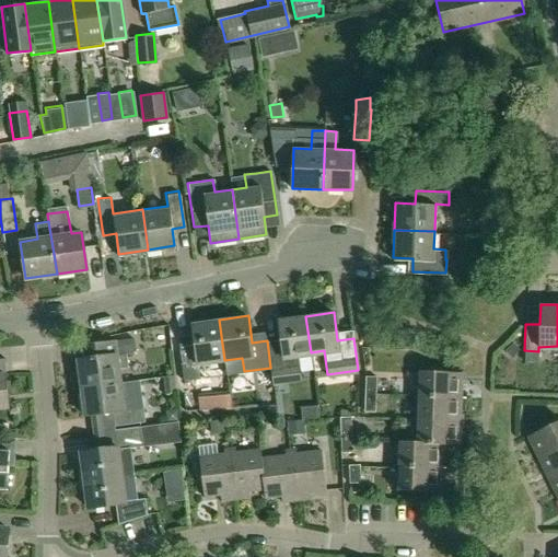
[(311,352),(305,316),(277,321),(280,347),(268,349),(270,368),(272,382),(300,378),(297,355),(311,352)]
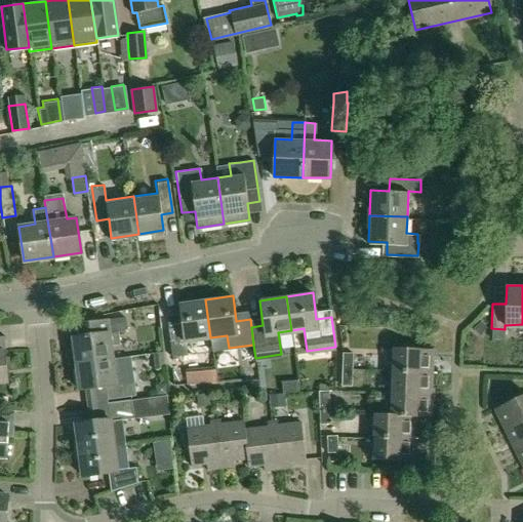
[(194,340),(210,337),(205,299),(179,304),(183,328),(168,330),(172,356),(195,353),(194,340)]
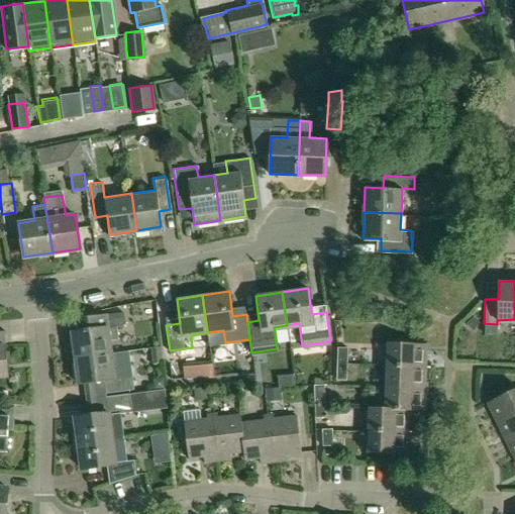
[(70,317),(75,356),(110,351),(108,338),(117,336),(115,324),(125,323),(123,310),(94,314),(70,317)]
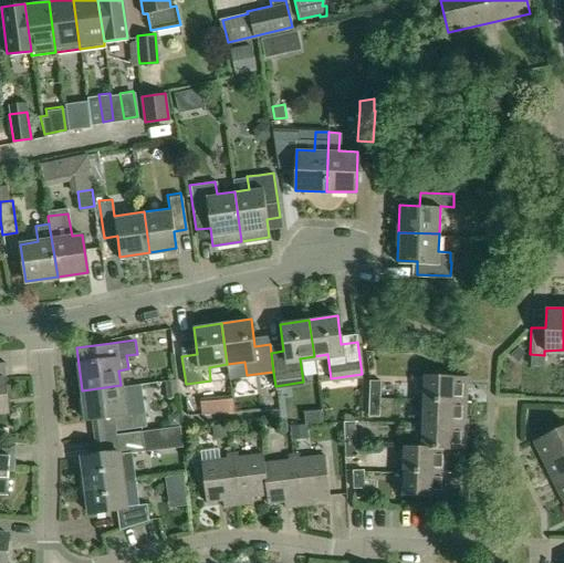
[(509,353),(515,360),(524,352),(517,345),(509,353)]
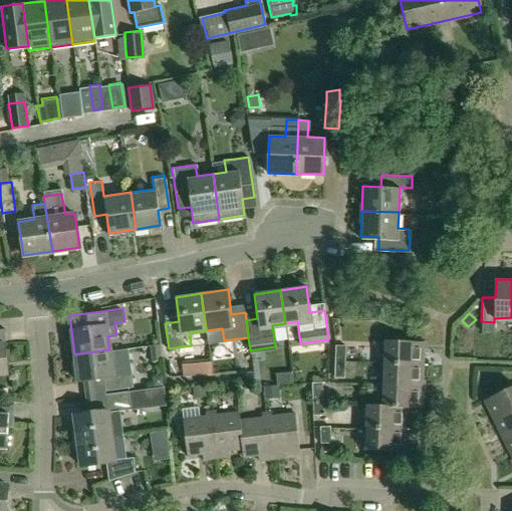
[(385,338),(384,360),(423,361),(424,340),(385,338)]
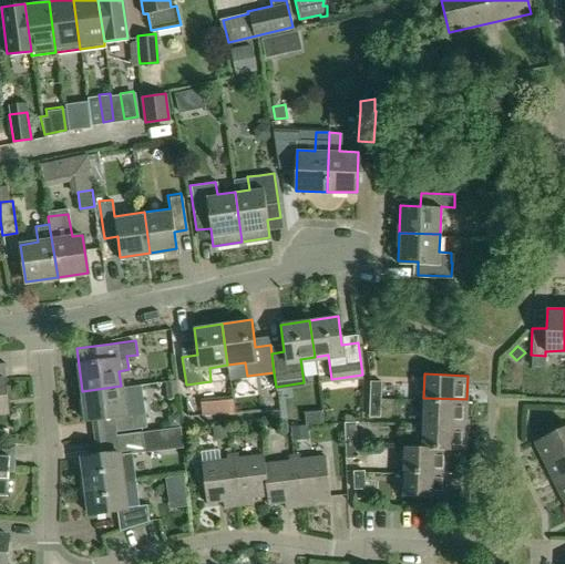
[(381,380),(370,379),(369,397),(380,398),(381,380)]
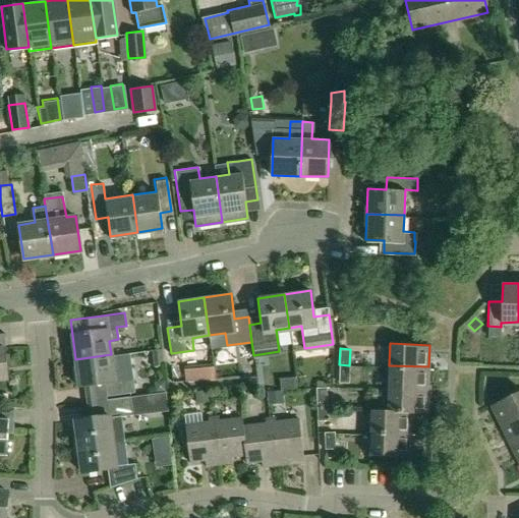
[(111,354),(75,359),(79,385),(103,382),(105,395),(134,391),(132,378),(123,379),(121,366),(113,367),(111,354)]
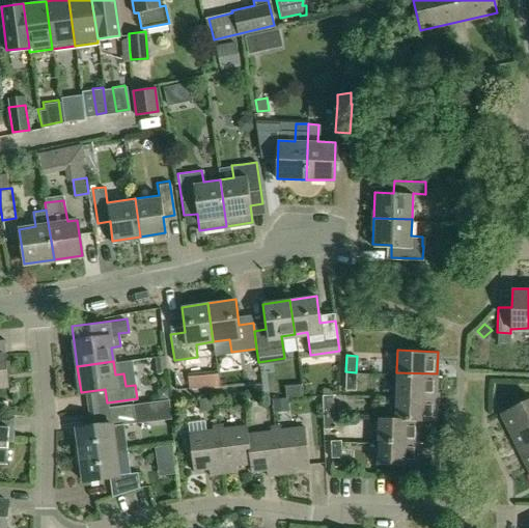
[(185,363),(186,381),(198,381),(199,391),(223,390),(221,361),(185,363)]
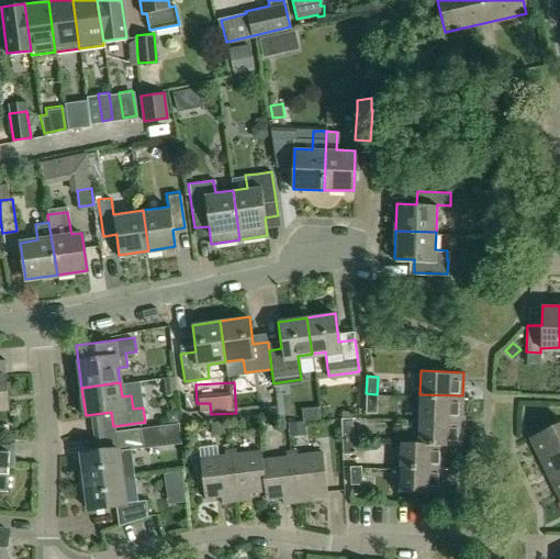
[(366,393),(365,412),(376,412),(377,394),(366,393)]
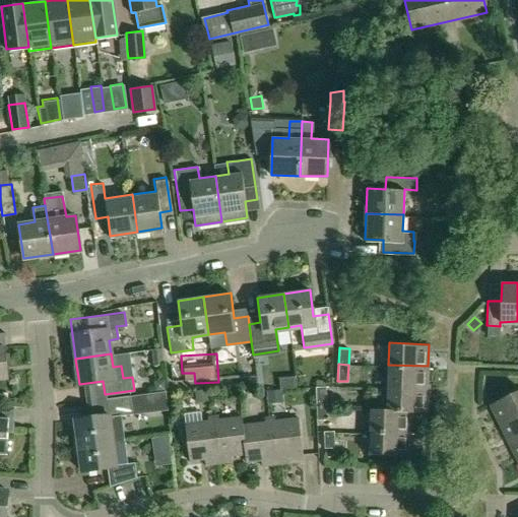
[(427,388),(428,366),(388,365),(387,386),(427,388)]
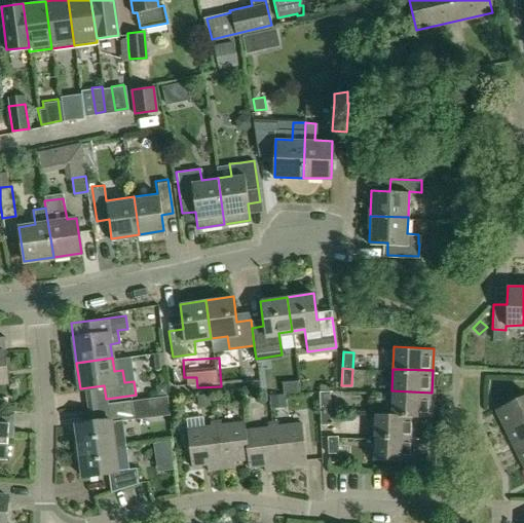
[(154,383),(155,396),(166,395),(167,395),(166,382),(154,383)]
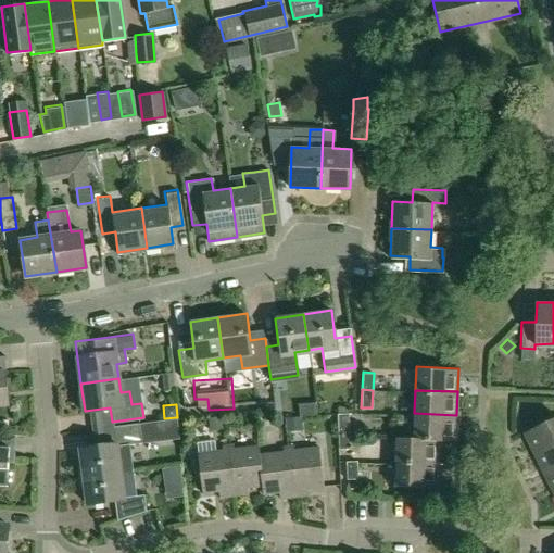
[(349,430),(348,413),(337,413),(338,430),(349,430)]
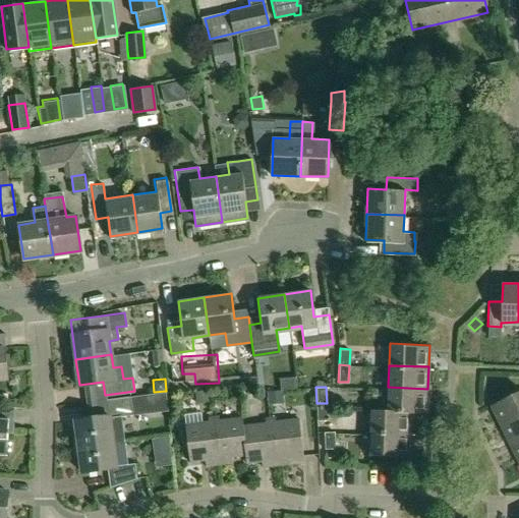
[(388,387),(387,409),(387,411),(410,412),(426,413),(427,389),(388,387)]
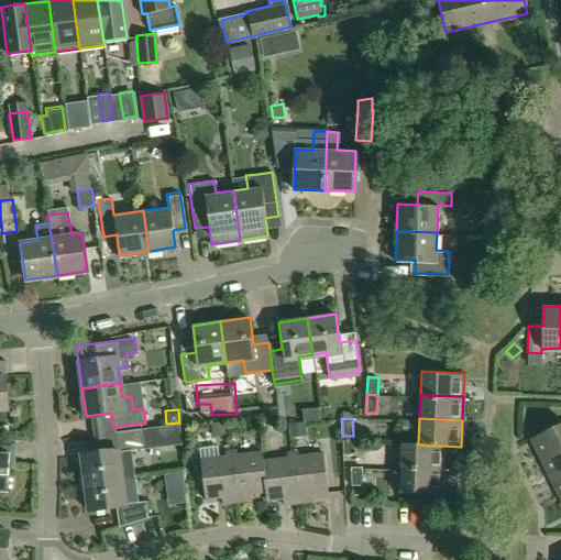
[(223,419),(209,421),(211,434),(224,432),(223,419)]
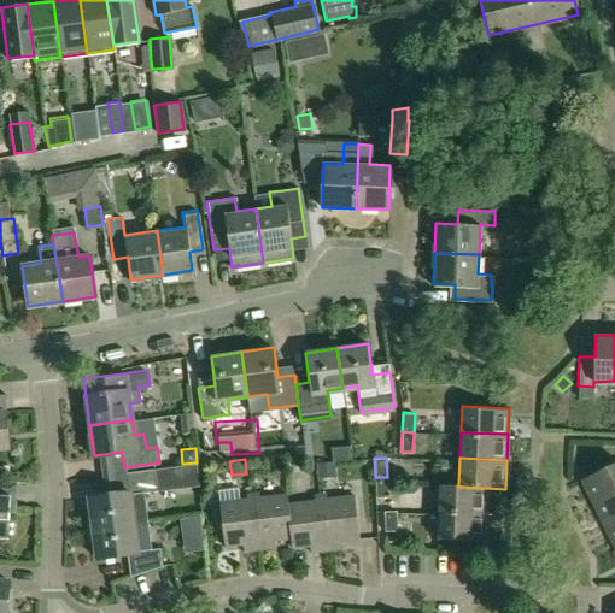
[(315,461),(316,476),(334,475),(333,460),(315,461)]
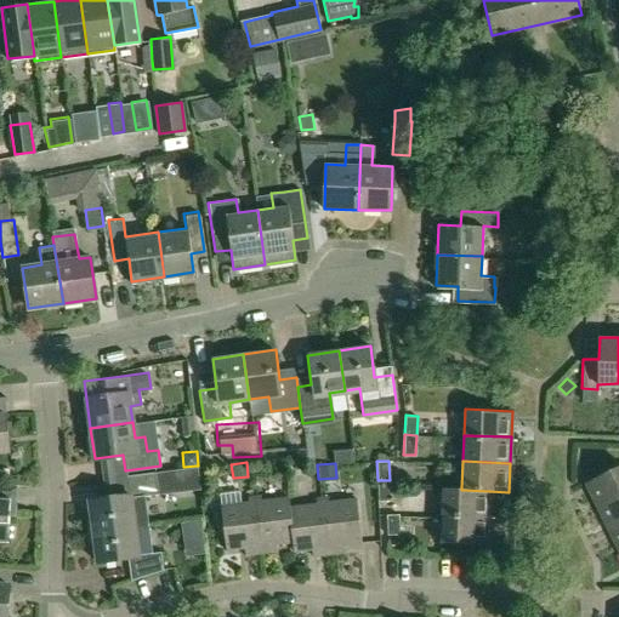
[(618,464),(585,483),(596,504),(618,492),(618,464)]
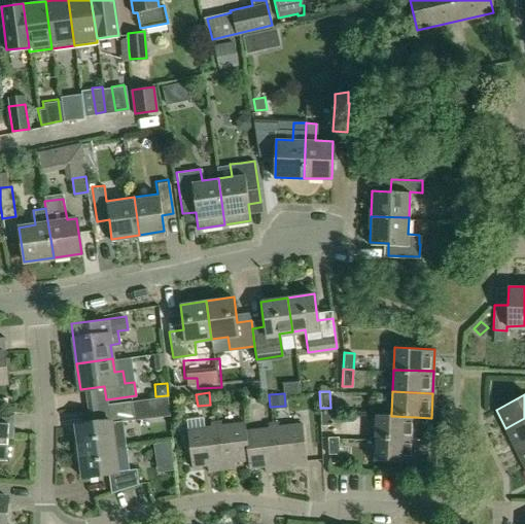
[(155,396),(145,397),(147,417),(169,415),(167,395),(155,396)]
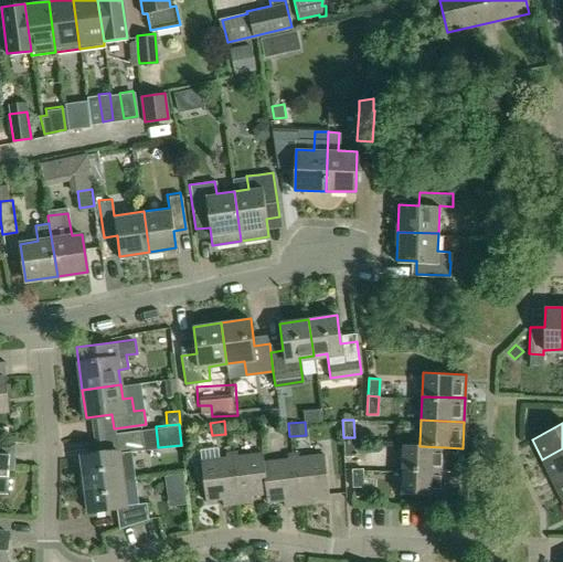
[(85,483),(134,477),(131,463),(119,465),(118,453),(145,448),(141,428),(110,433),(113,451),(82,454),(85,483)]
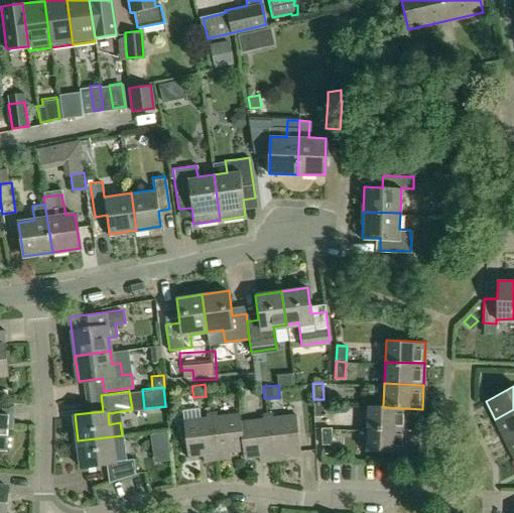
[(324,415),(324,399),(313,399),(313,415),(324,415)]
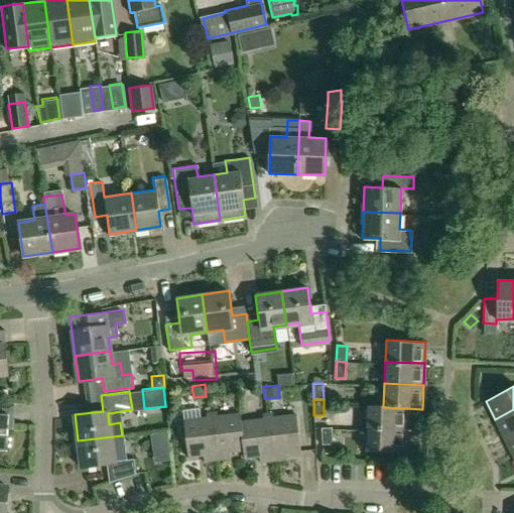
[(2,401),(0,401),(0,449),(6,450),(8,412),(2,412),(2,401)]
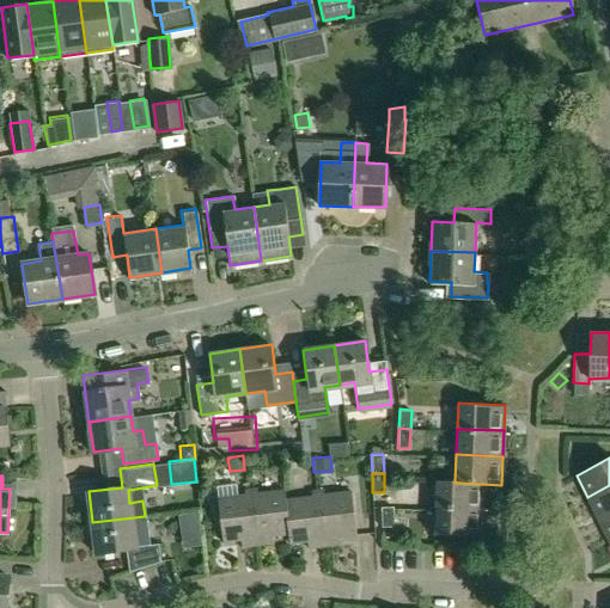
[(482,509),(482,484),(455,483),(455,480),(437,479),(435,508),(482,509)]
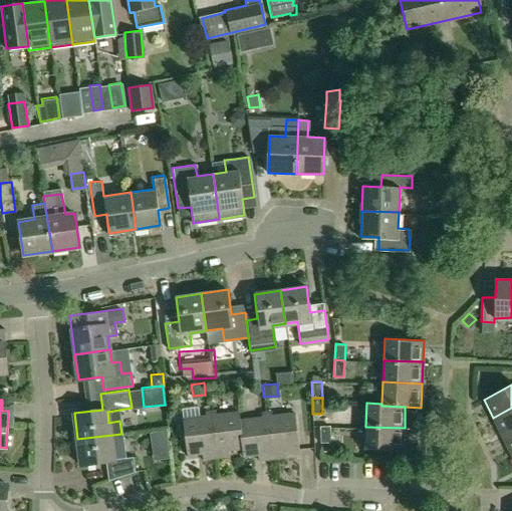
[(511,431),(511,408),(493,418),(502,437),(511,431)]
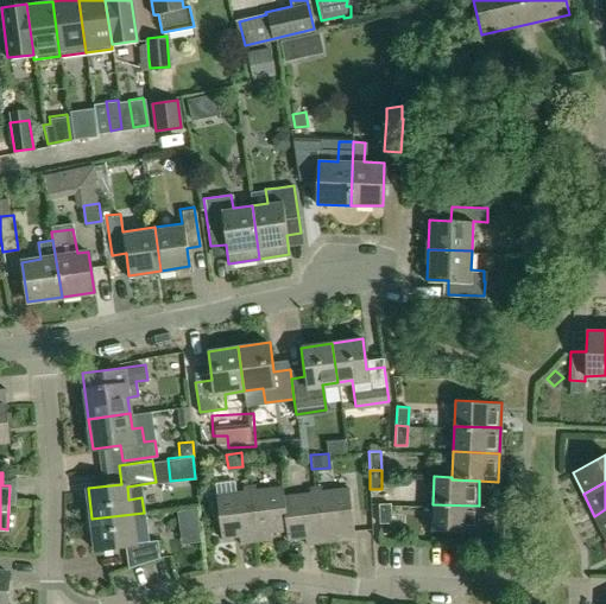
[(239,542),(256,540),(248,484),(242,485),(242,490),(215,494),(221,536),(238,534),(239,542)]
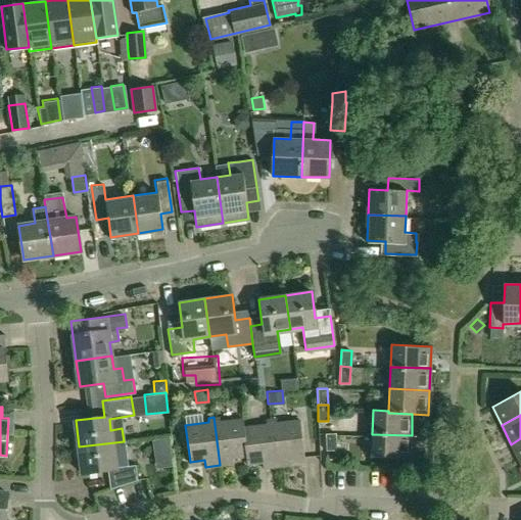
[(231,457),(245,455),(241,418),(219,420),(219,417),(214,417),(220,465),(232,463),(231,457)]
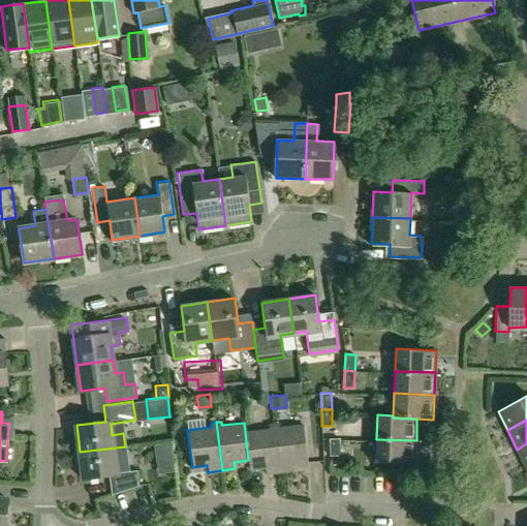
[(279,471),(273,423),(268,424),(268,428),(246,430),(245,422),(244,423),(248,460),(250,469),(266,467),(267,472),(279,471)]
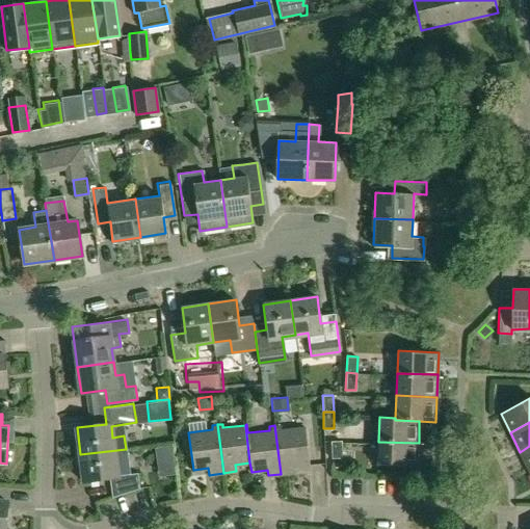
[(274,425),(281,474),(294,472),(294,467),(309,465),(303,426),(280,429),(280,424),(274,425)]
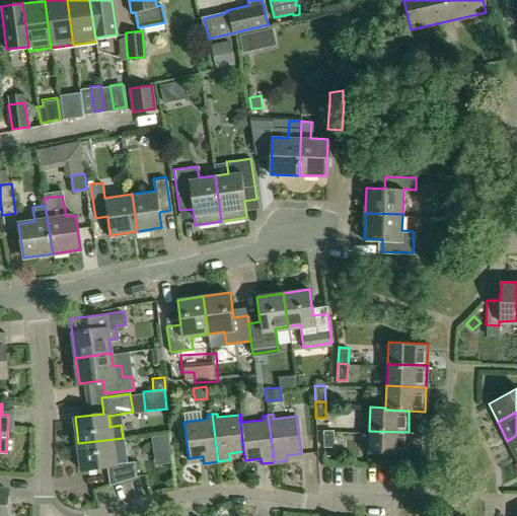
[(322,430),(323,446),(334,446),(333,429),(322,430)]
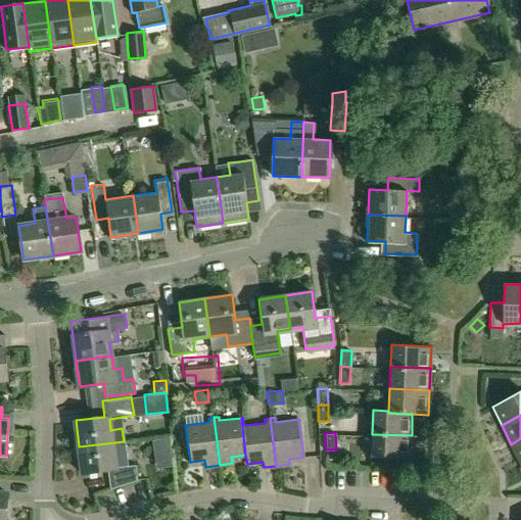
[(412,435),(372,434),(372,456),(411,458),(412,435)]
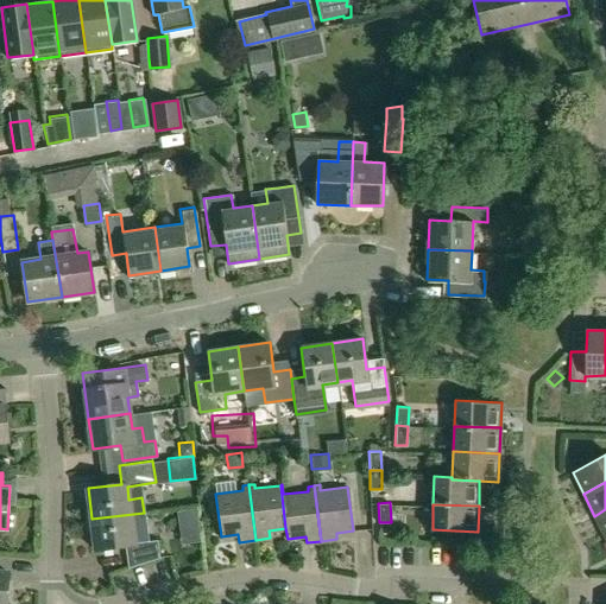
[(605,509),(594,516),(605,538),(605,536),(605,509)]
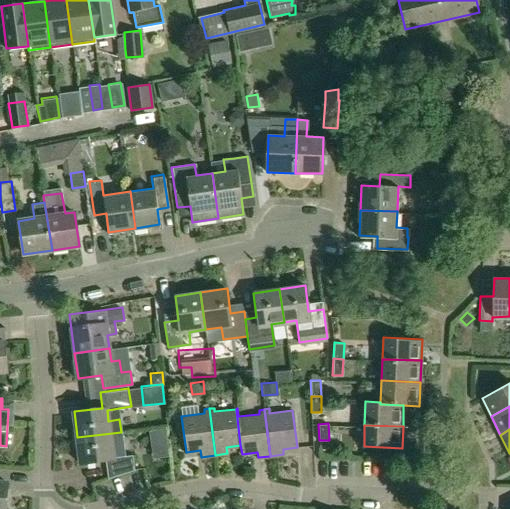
[(124,455),(121,432),(77,437),(81,463),(105,460),(107,477),(133,469),(131,454),(124,455)]
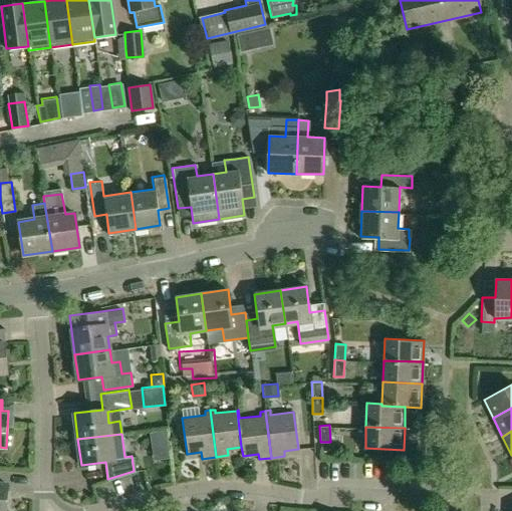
[(163,455),(175,454),(172,436),(160,437),(163,455)]
